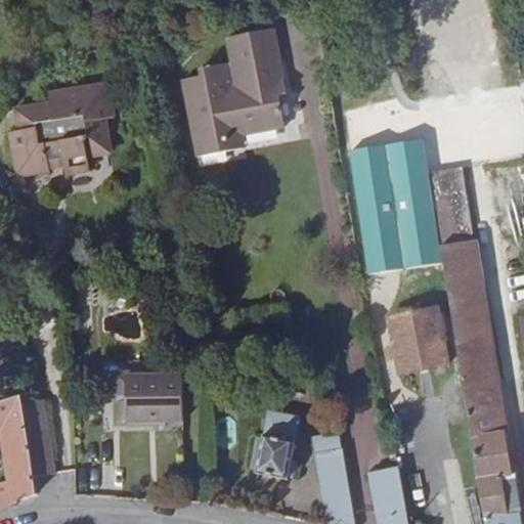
[(234,135),(249,133),(290,126),(285,94),(294,93),(282,27),(234,34),(238,57),(206,63),(208,73),(189,75),(202,153),(235,146),(234,135)]
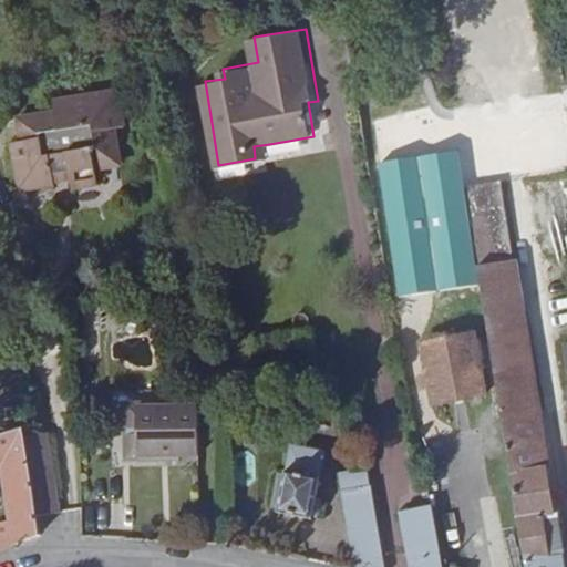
[(99,164),(124,162),(121,126),(131,125),(125,85),(58,93),(59,104),(22,110),(24,133),(14,133),(21,182),(55,177),(55,167),(72,165),(73,182),(101,181),(99,164)]
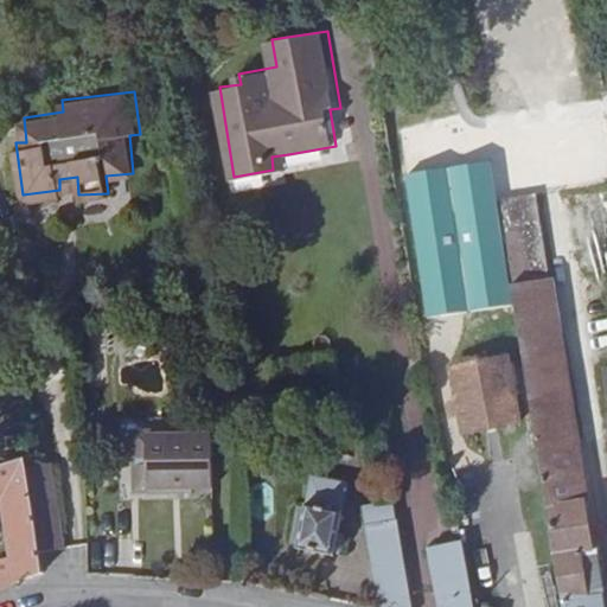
[(291,167),(288,154),(272,157),(273,170),(291,167)]
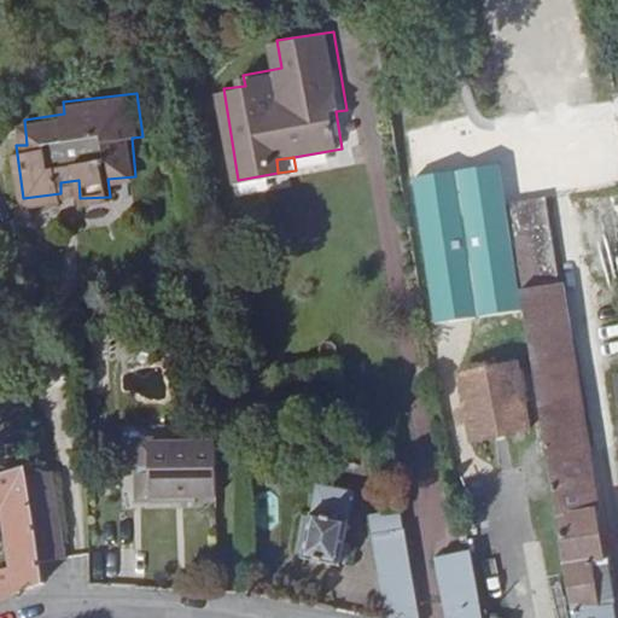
[(410,179),(432,321),(520,308),(499,167),(410,179)]
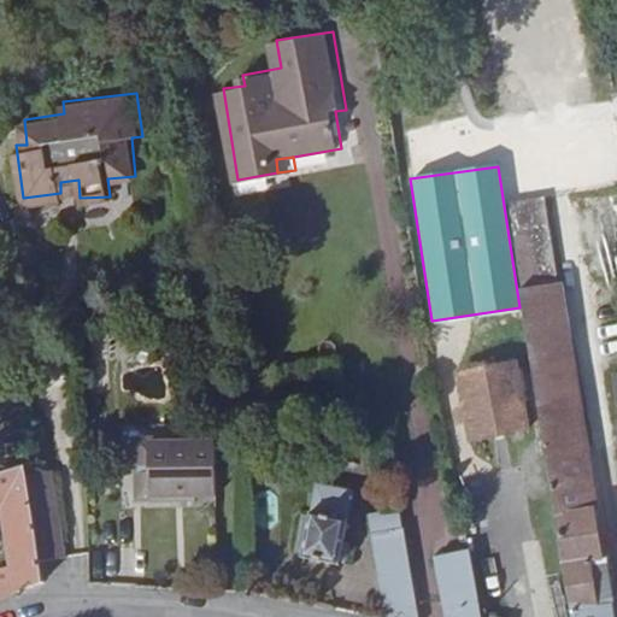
[(527,269),(551,269),(547,197),(523,198),(527,269)]
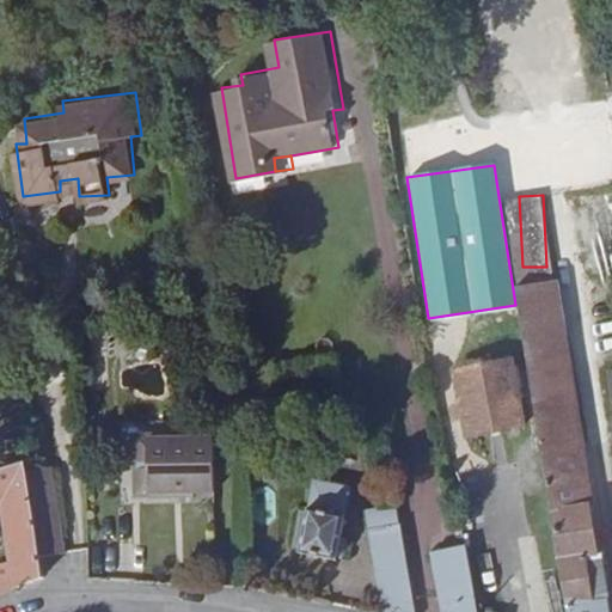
[(555,280),(518,285),(544,453),(582,447),(555,280)]
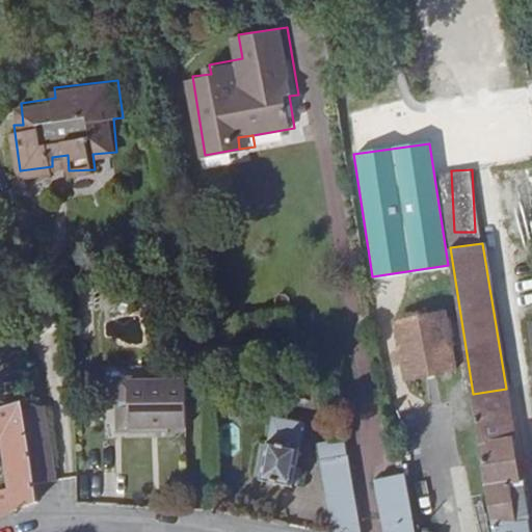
[(457,370),(448,313),(397,321),(407,378),(457,370)]
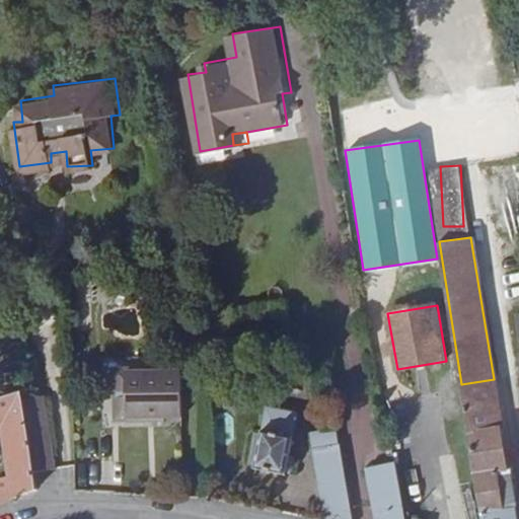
[(184,416),(183,370),(166,370),(165,368),(145,367),(144,370),(119,371),(120,417),(145,416),(145,421),(165,421),(166,416),(184,416)]
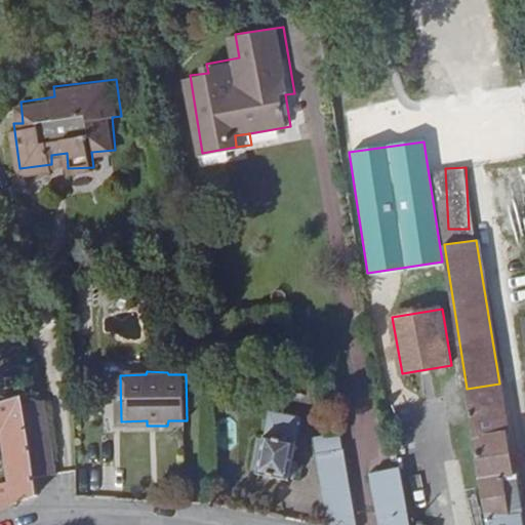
[(467,389),(487,524),(523,524),(499,384),(467,389)]
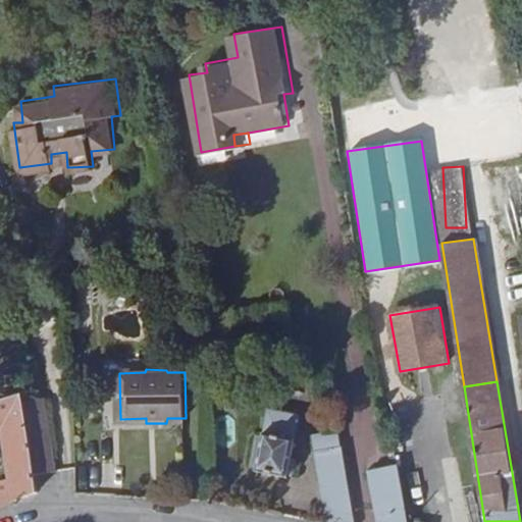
[(0,402),(0,430),(2,429),(10,478),(0,479),(0,505),(1,508),(38,493),(35,473),(23,402),(22,396),(0,402)]
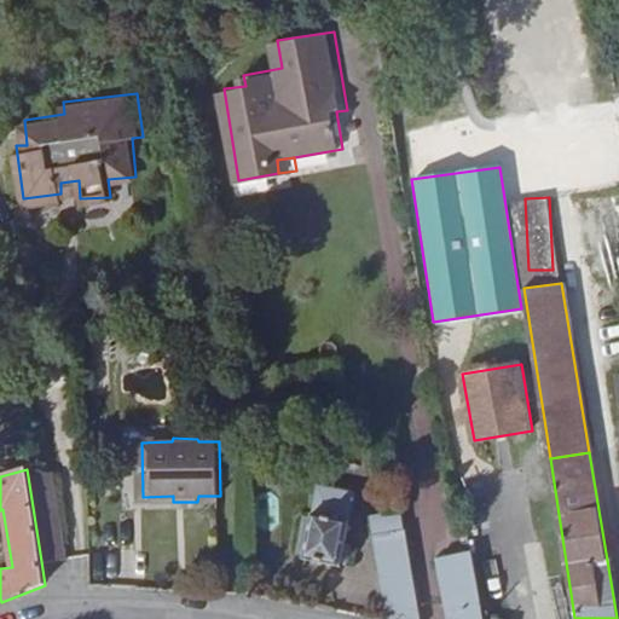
[(53,474),(28,476),(41,561),(65,559),(53,474)]
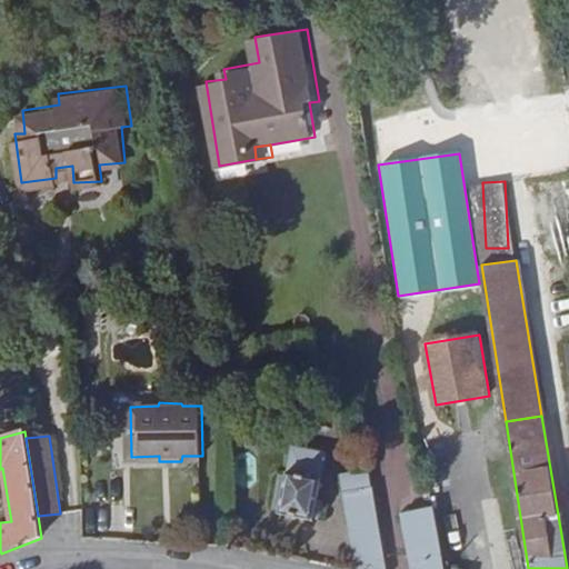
[(313,521),(327,451),(292,446),(280,513),(313,521)]
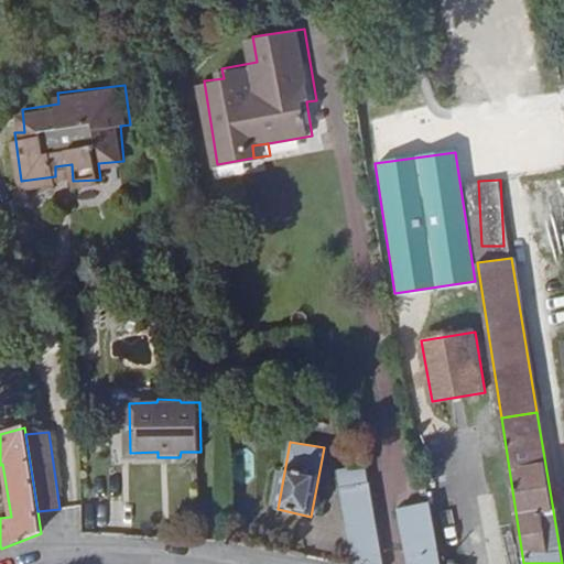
[(370,483),(368,467),(345,472),(348,487),(342,488),(353,543),(359,543),(380,540),(370,483)]
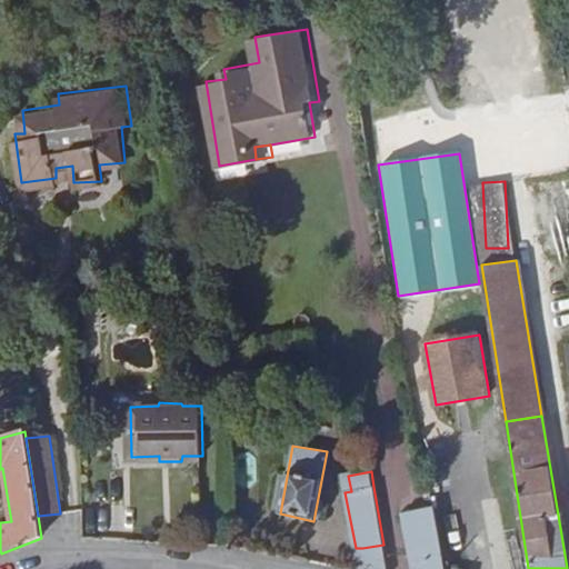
[(445,568),(429,476),(399,481),(400,483),(405,512),(402,513),(412,568),(445,568)]
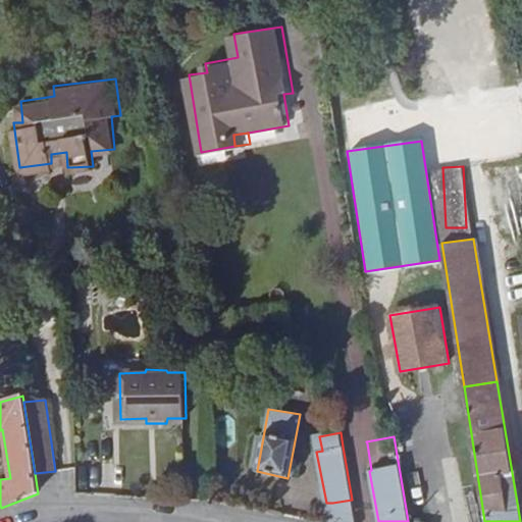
[(313,506),(306,498),(295,506),(302,515),(313,506)]
